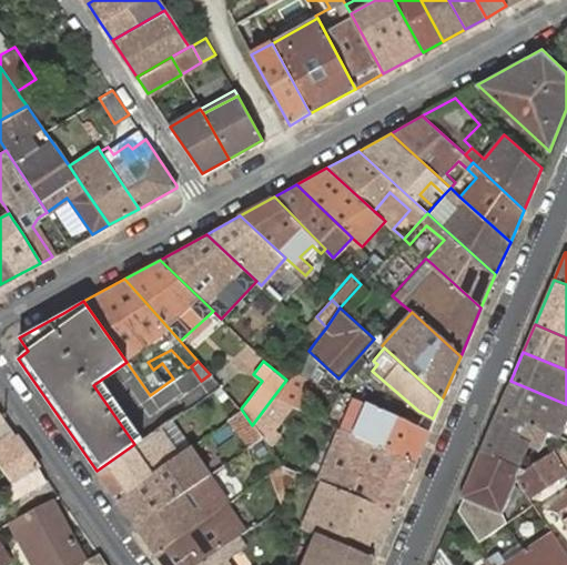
[(310,377),(294,371),(286,380),(272,399),(286,404),(296,391),(304,386),(310,377)]
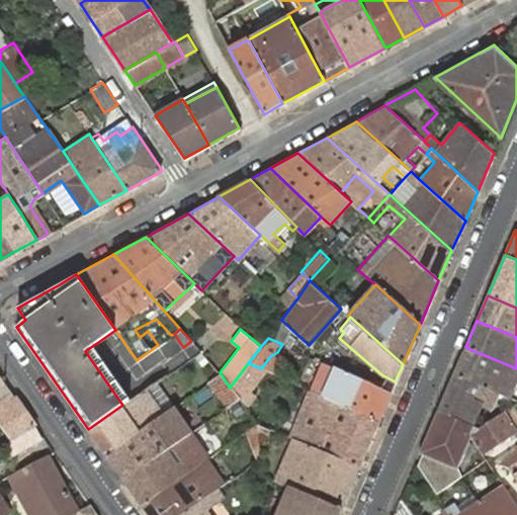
[(510,396),(516,379),(516,368),(465,347),(454,371),(500,392),(510,396)]
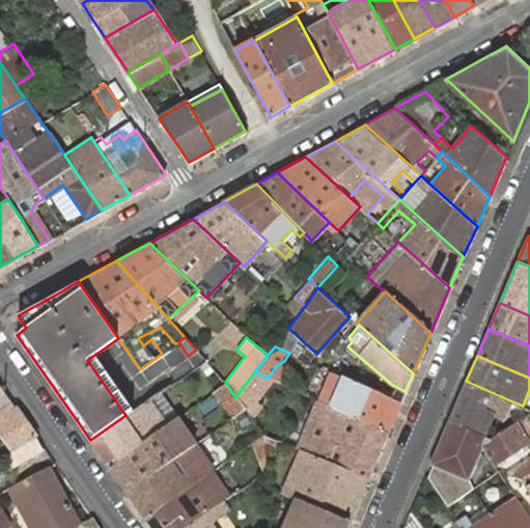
[(388,431),(400,401),(330,370),(317,399),(319,400),(388,431)]
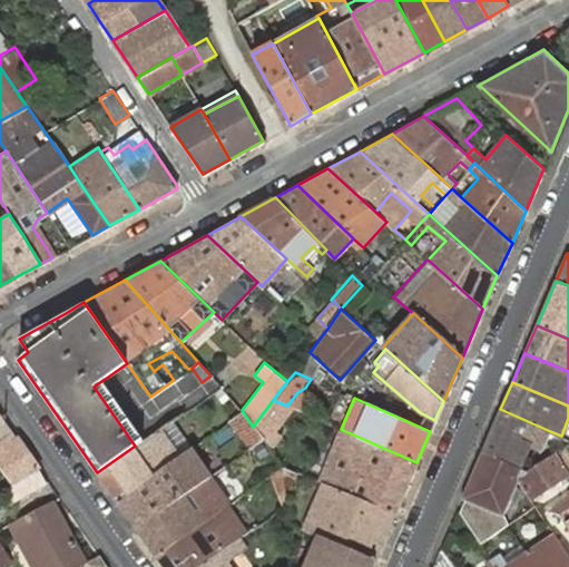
[(287,406),(273,400),(253,427),(262,438),(264,441),(292,408),(287,406)]
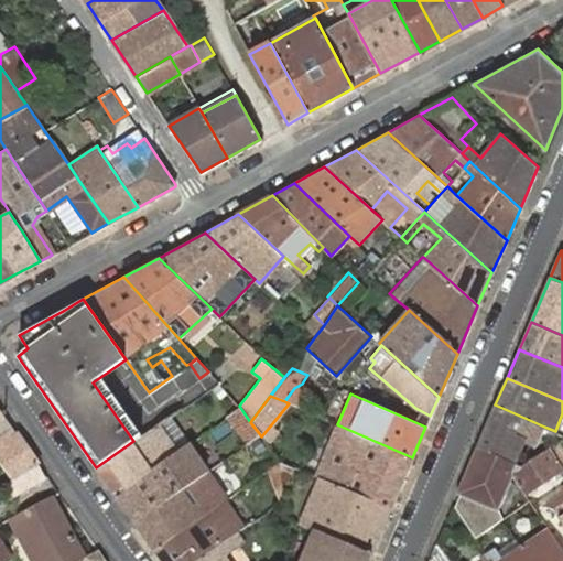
[(476,446),(512,462),(523,437),(537,443),(544,427),(495,405),(476,446)]
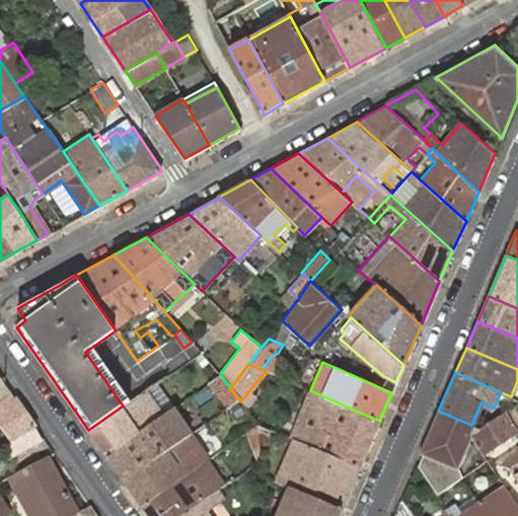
[(0,423),(11,439),(35,426),(0,375),(0,423)]
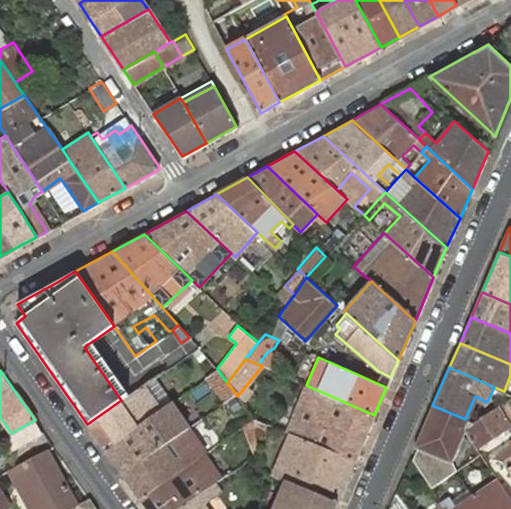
[(104,448),(161,408),(144,384),(128,395),(121,400),(87,424),(104,448)]
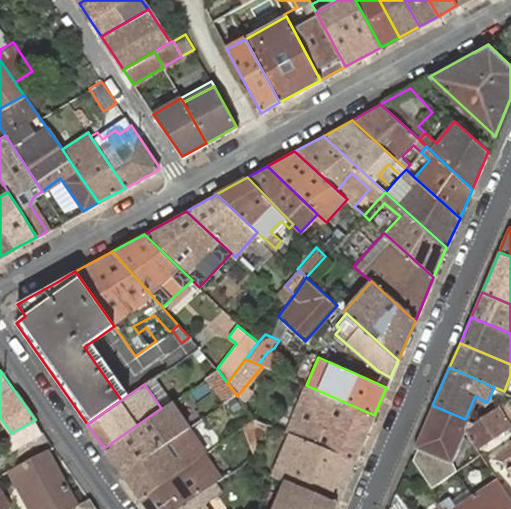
[(355,461),(374,415),(308,386),(304,396),(317,402),(307,426),(295,421),(289,433),(355,461)]
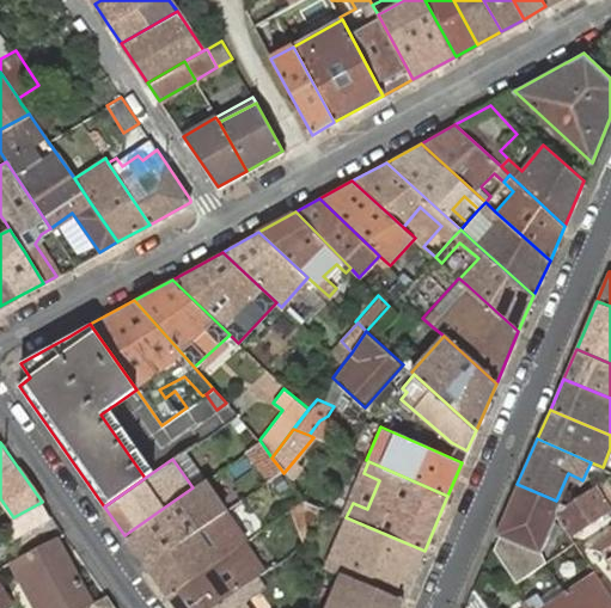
[(596,484),(610,507),(610,505),(610,486),(605,478),(596,484)]
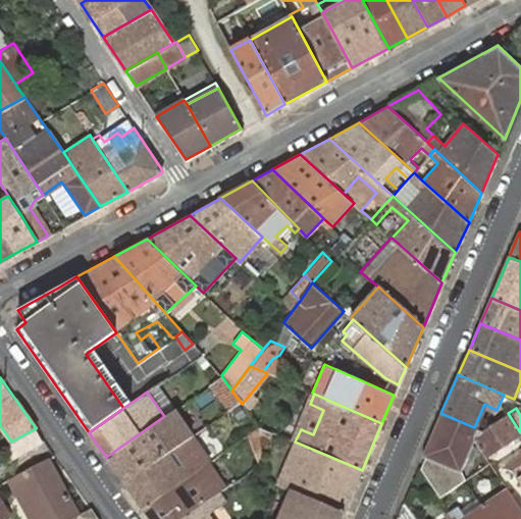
[(461,469),(474,439),(472,436),(481,430),(474,427),(440,413),(422,456),(425,457),(420,468),(438,497),(465,478),(461,469)]
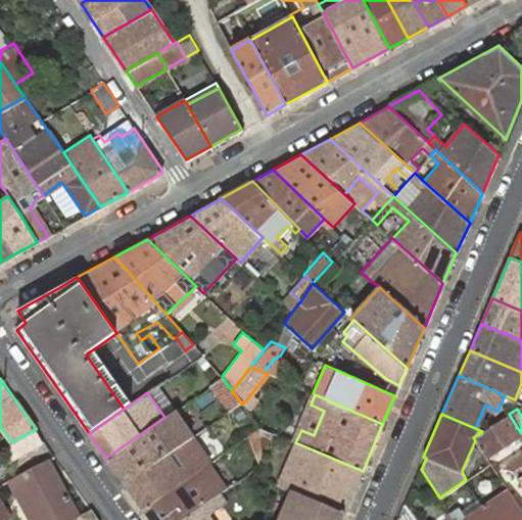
[(485,457),(521,433),(509,414),(482,431),(473,437),(475,440),(485,457)]
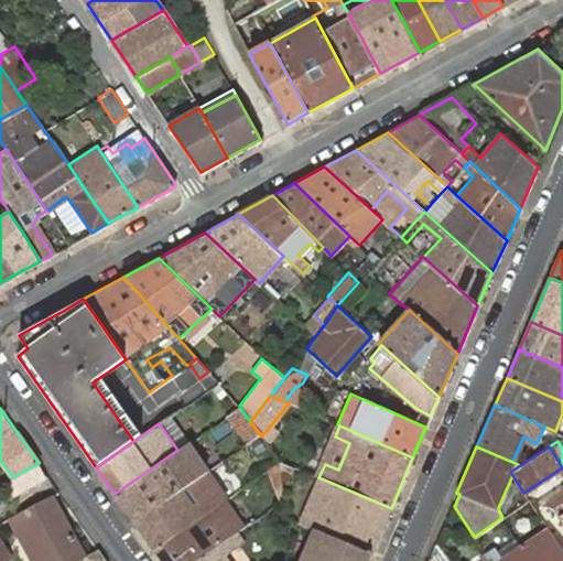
[(197,477),(177,450),(115,494),(134,521),(197,477)]
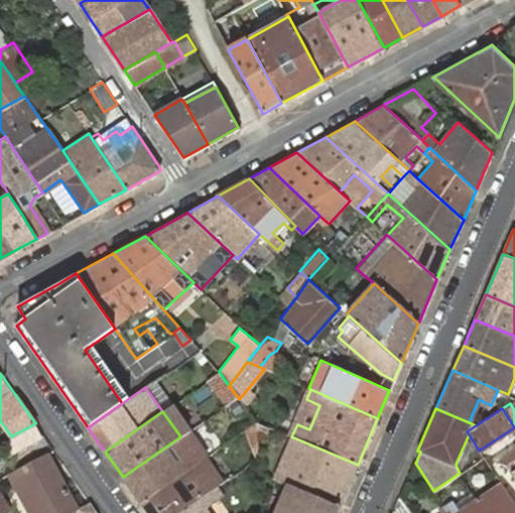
[(256,421),(244,429),(255,457),(258,456),(256,421)]
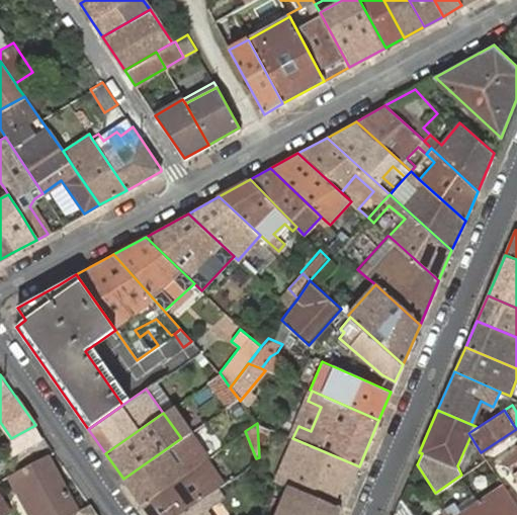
[(5,456),(42,436),(35,425),(11,438),(0,444),(0,447),(5,456)]
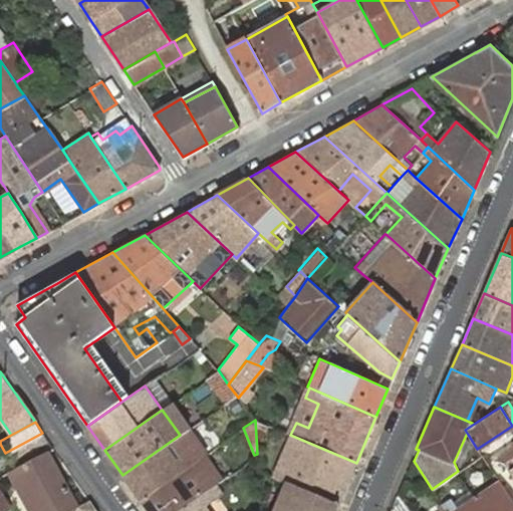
[(140,500),(198,460),(180,435),(122,475),(140,500)]
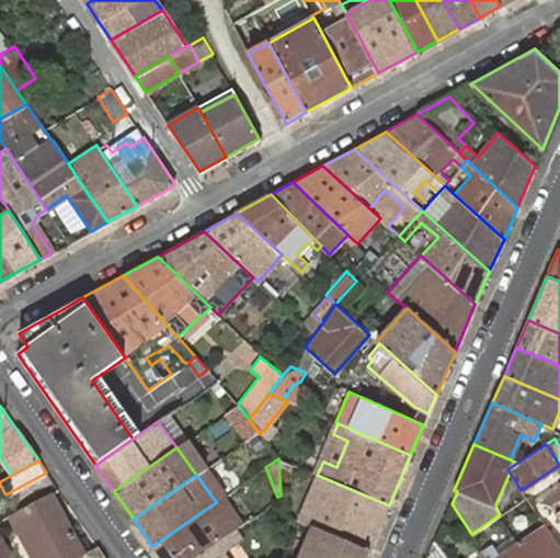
[(369,549),(389,505),(317,475),(297,519),(313,526),(369,549)]
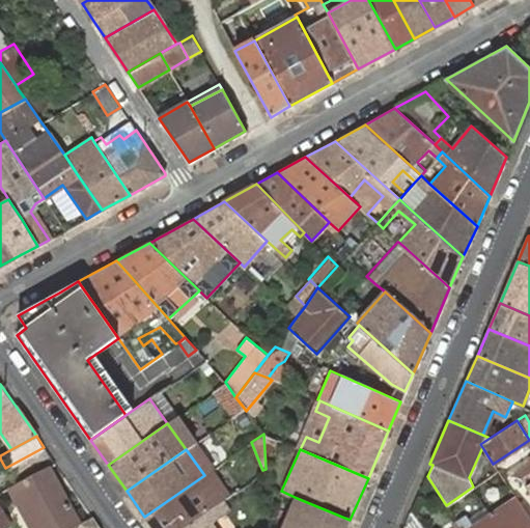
[(529,457),(518,467),(524,476),(528,473),(529,471),(529,457)]
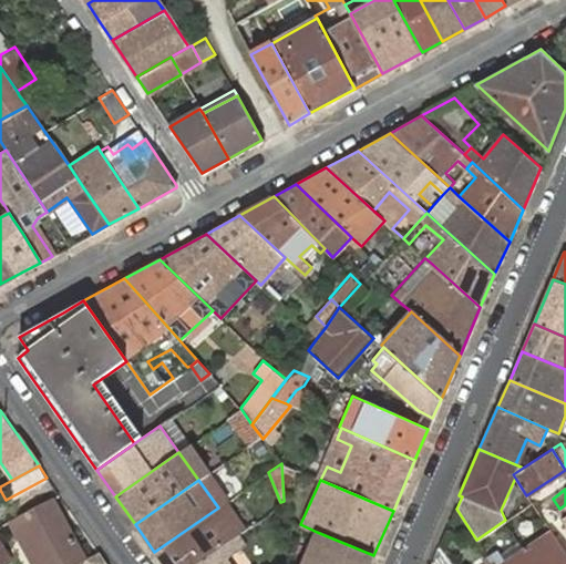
[(33,563),(74,563),(84,559),(62,519),(50,498),(9,520),(33,563)]
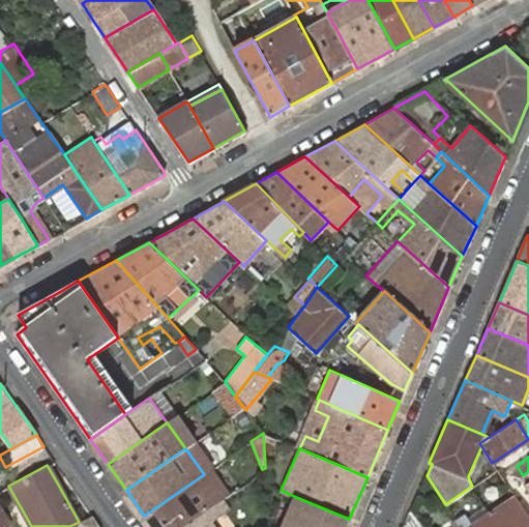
[(228,495),(209,470),(204,474),(144,516),(152,526),(181,526),(217,501),(228,495)]
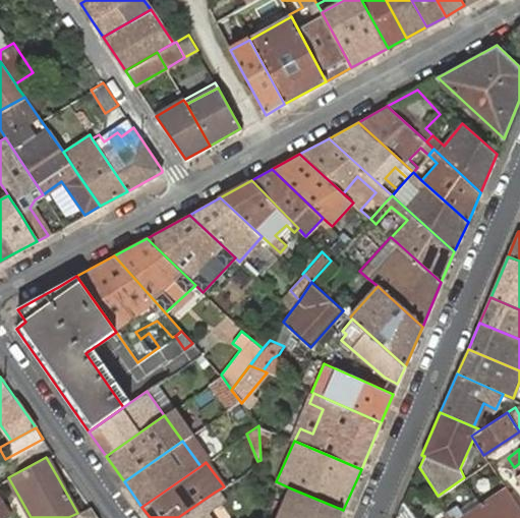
[(519,482),(519,462),(518,464),(514,467),(511,469),(519,482)]
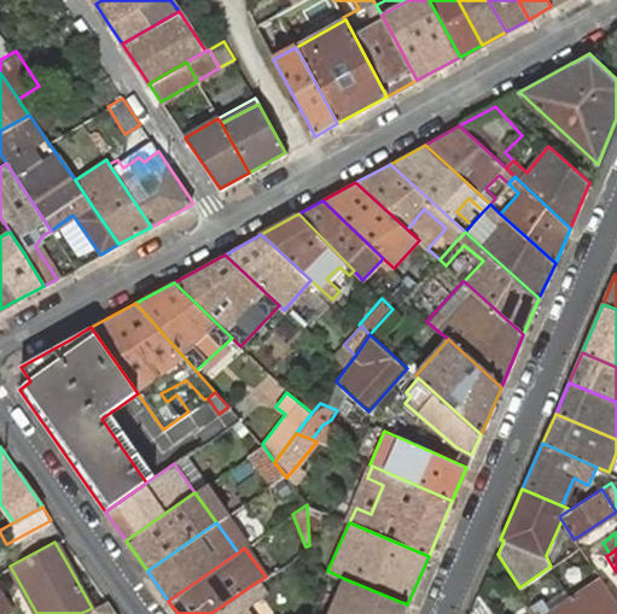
[(580,613),(616,613),(616,601),(600,577),(569,597),(580,613)]
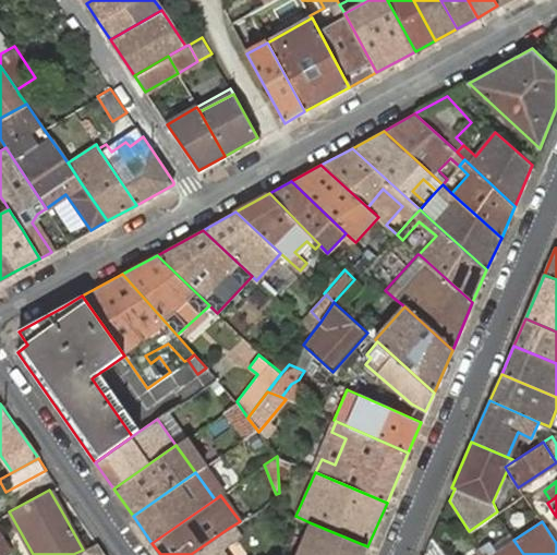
[(363,554),(367,546),(312,523),(298,554),(363,554)]
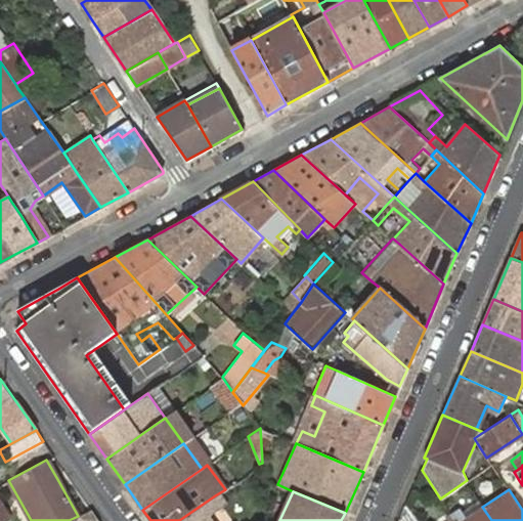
[(215,495),(179,520),(214,520),(209,513),(221,504),(215,495)]
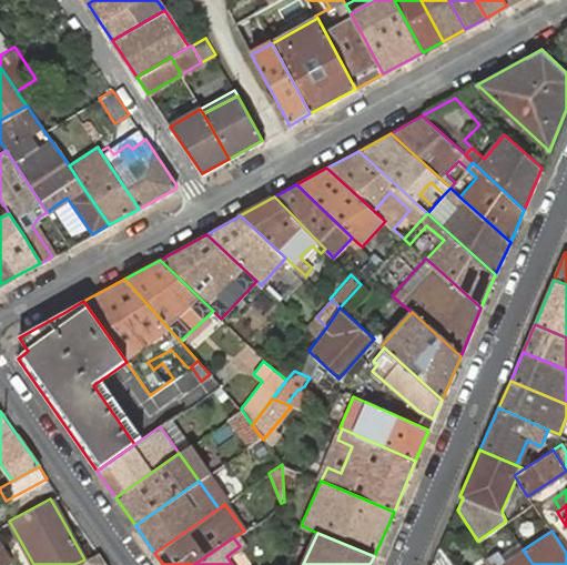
[(454,564),(439,543),(433,560),(435,564),(454,564)]
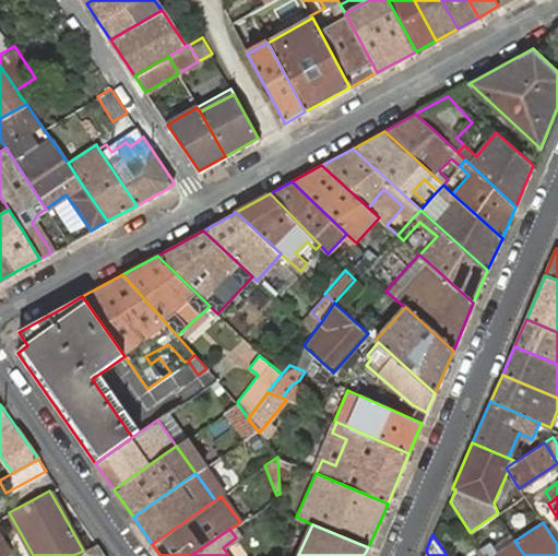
[(524,555),(514,541),(496,553),(489,543),(481,548),(485,555),(524,555)]
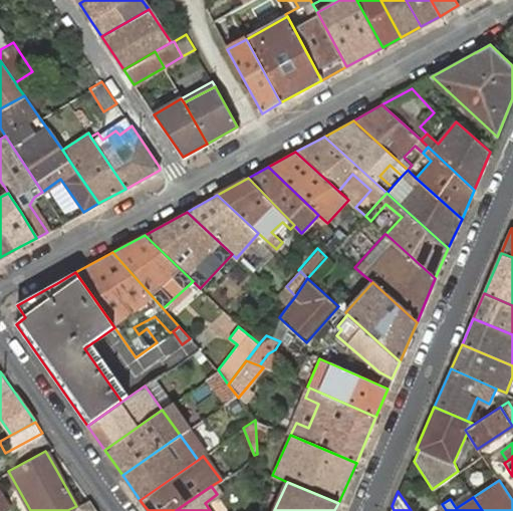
[(97,510),(89,499),(76,506),(67,510),(97,510)]
